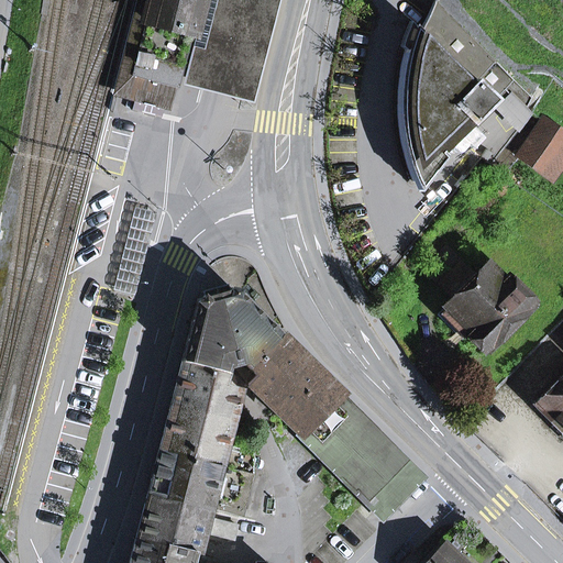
[(147,22),(144,21),(148,0),(136,0),(112,96),(134,101),(135,95),(129,94),(147,22)]
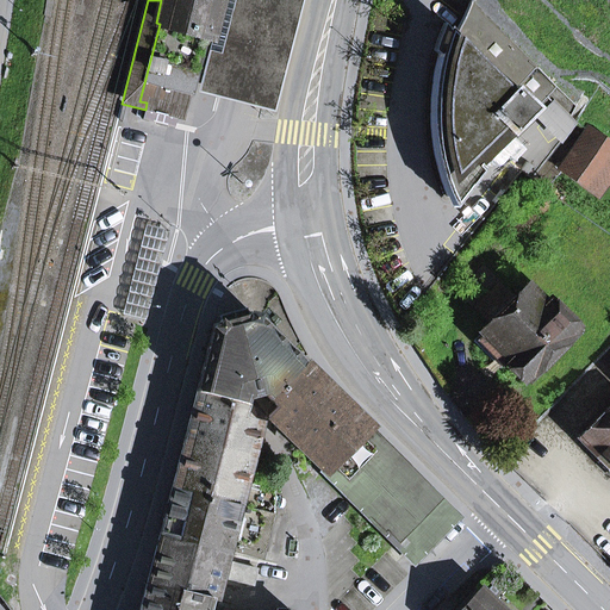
[(186,113),(206,36),(210,37),(219,0),(161,0),(156,23),(160,24),(139,101),(147,103),(145,110),(143,119),(175,128),(179,111),(186,113)]
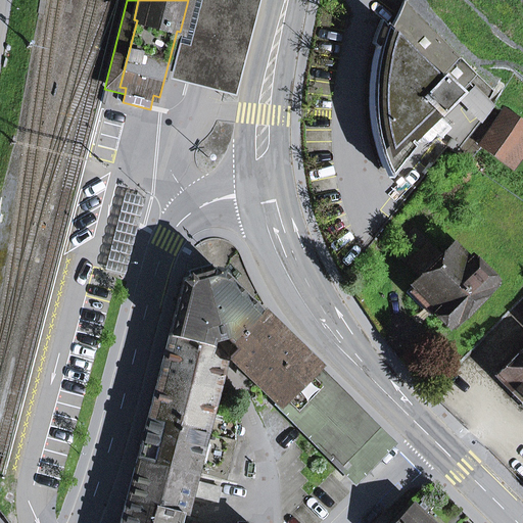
[(202,88),(235,97),(259,0),(189,0),(170,79),(202,88)]
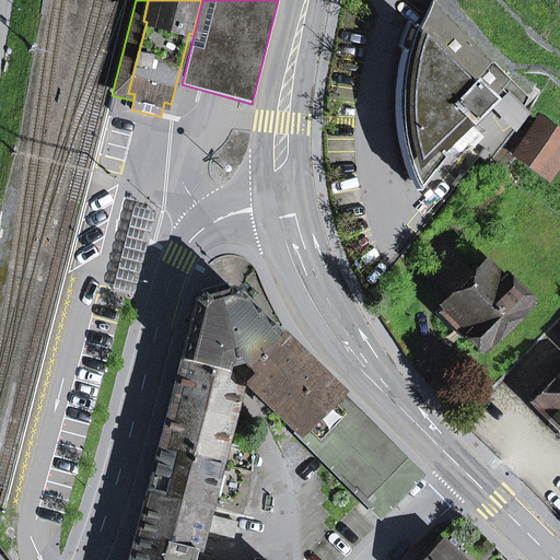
[(442,158),(439,153),(492,100),(503,90),(512,81),(433,0),(418,32),(411,25),(398,67),(395,109),(399,147),(415,191),(442,158)]
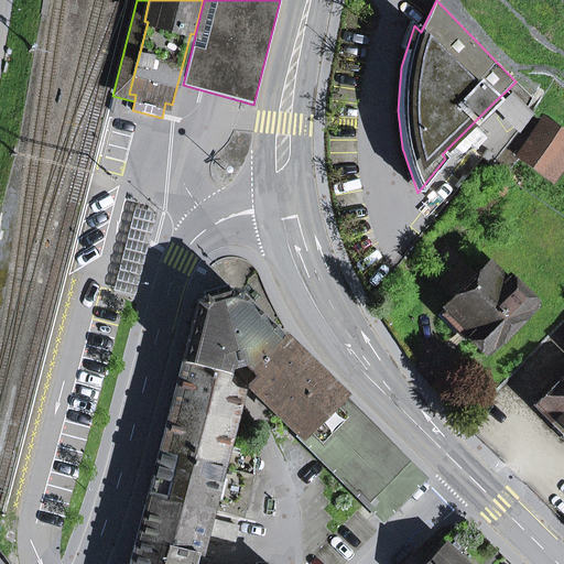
[(183,89),(176,111),(196,117),(203,95),(183,89)]
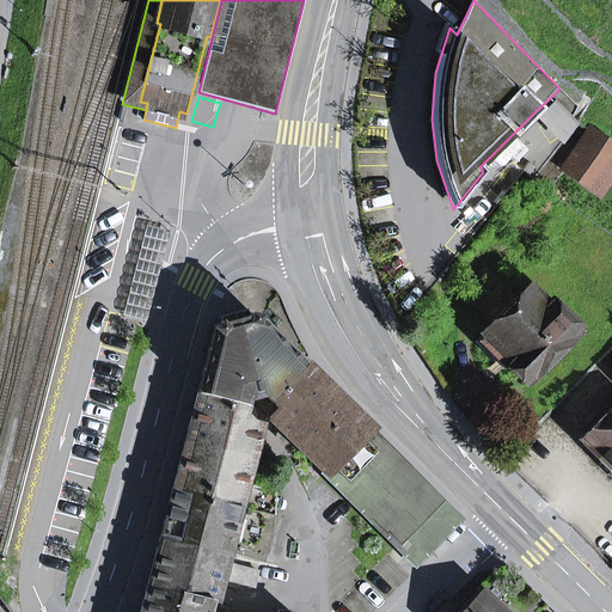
[(568,135),(579,124),(550,98),(538,109),(568,135)]
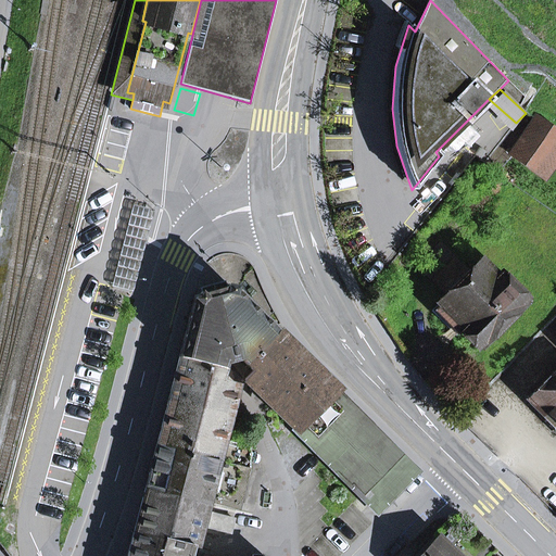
[(544,174),(552,162),(545,158),(555,142),(555,135),(538,122),(515,153),(544,174)]
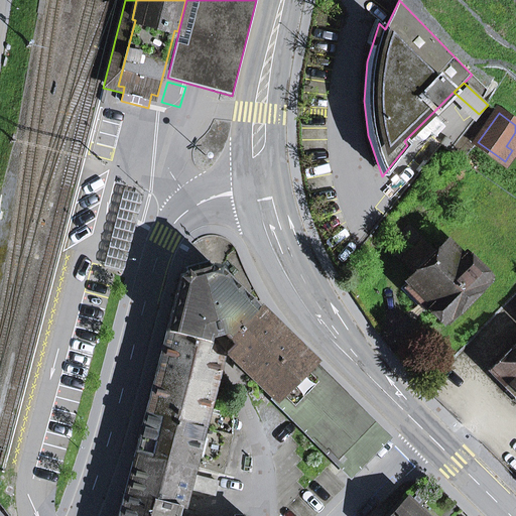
[(515,132),(506,146),(512,150),(515,144),(515,132)]
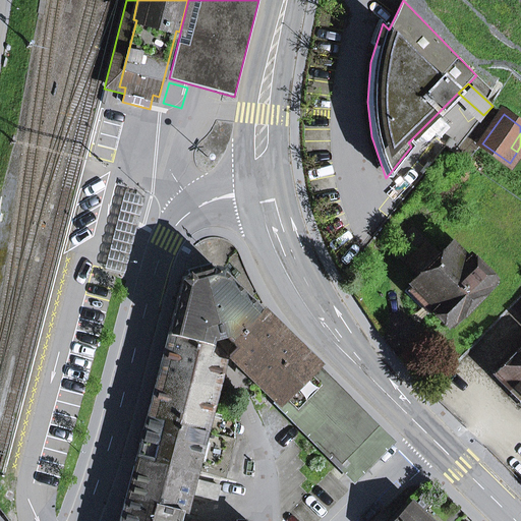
[(102,274),(122,279),(145,190),(124,185),(102,274)]
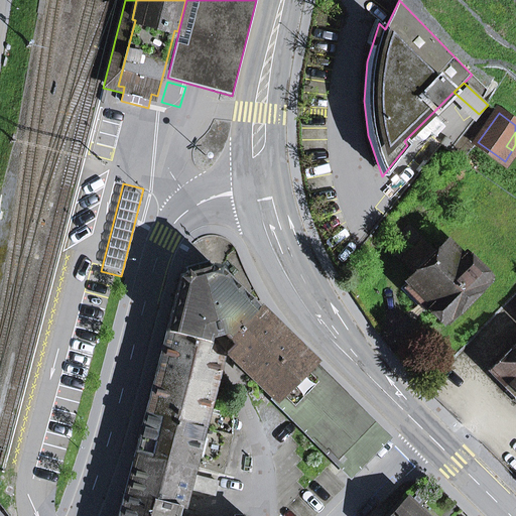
[(441,321),(483,282),(482,281),(485,278),(463,255),(460,258),(444,243),(434,253),(421,240),(402,260),(415,273),(407,281),(408,281),(430,303),(427,306),(441,321)]
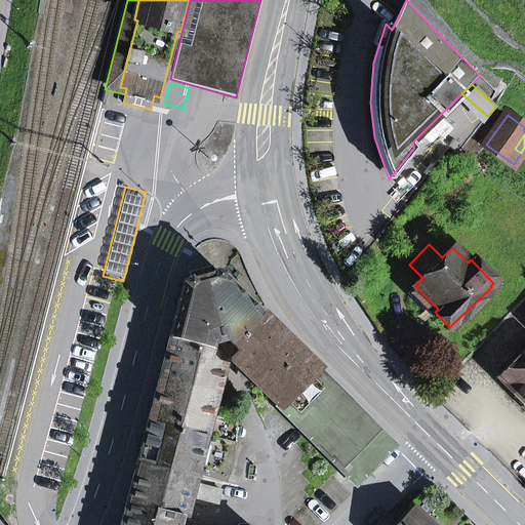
[(227,338),(231,342),(259,313),(216,270),(185,279),(169,337),(209,348),(211,342),(227,338)]
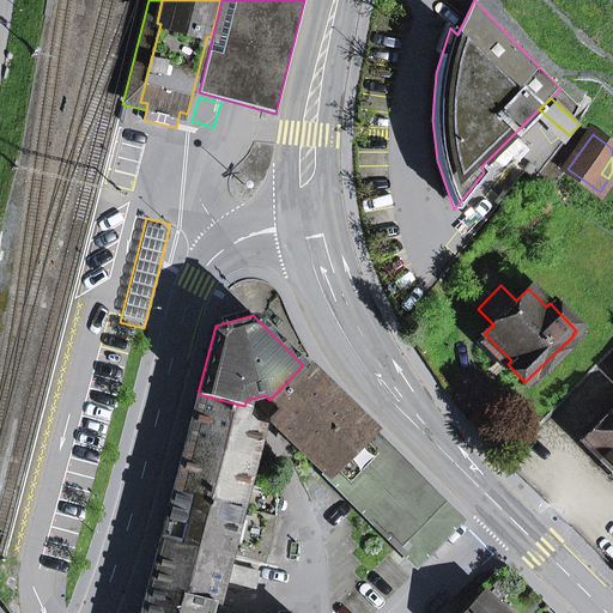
[(508,364),(511,360),(485,334),(477,344),(503,369),(508,364)]
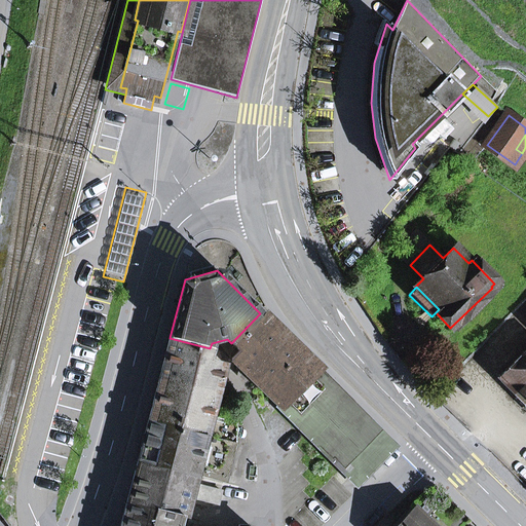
[(232,362),(348,478),(386,439),(260,313),(231,343),(239,351),(232,359),(232,362)]
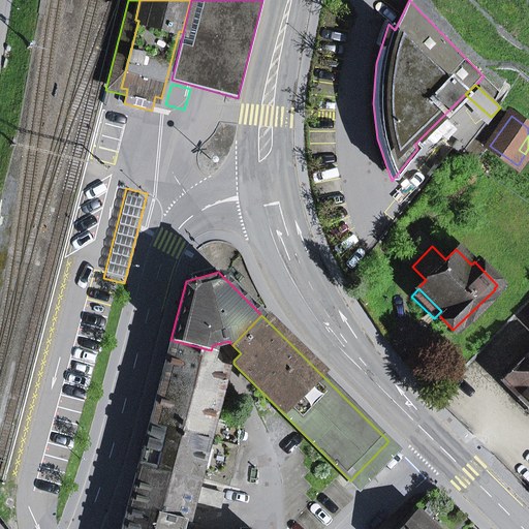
[(160,381),(217,396),(224,371),(222,367),(208,364),(211,352),(211,350),(170,340),(160,381)]
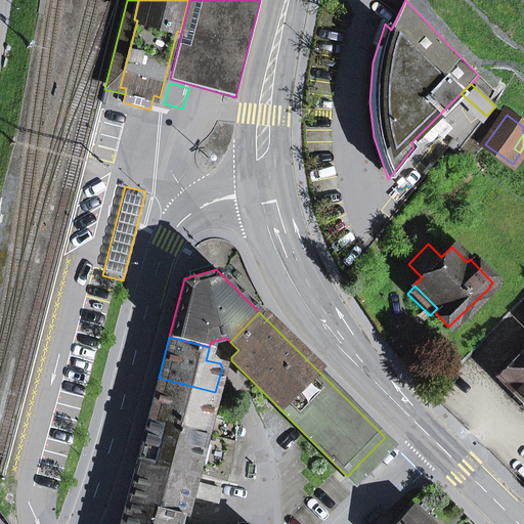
[(209,347),(209,349),(230,342),(226,338),(211,342),(209,347)]
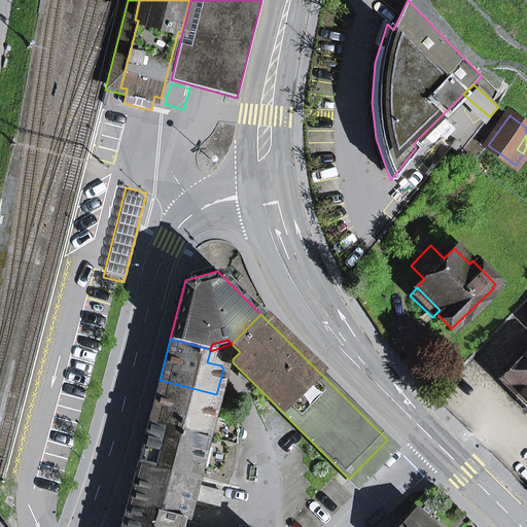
[(526,351),(500,378),(526,405),(526,351)]
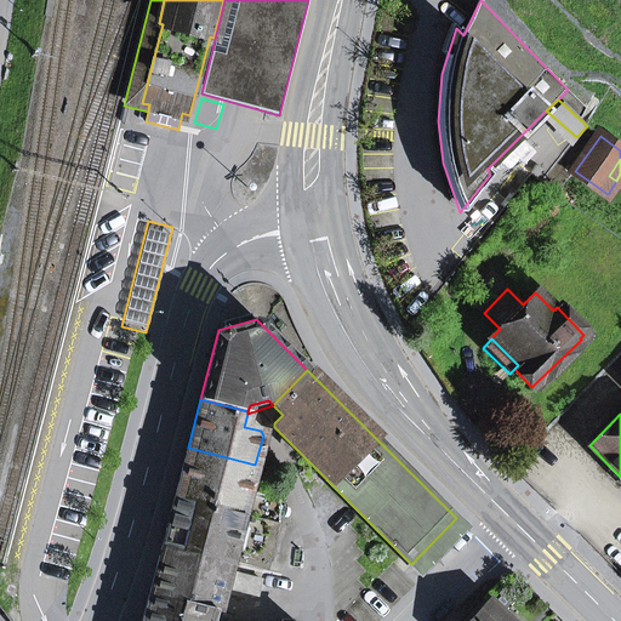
[(255,465),(188,448),(175,496),(243,514),(248,493),(255,465)]
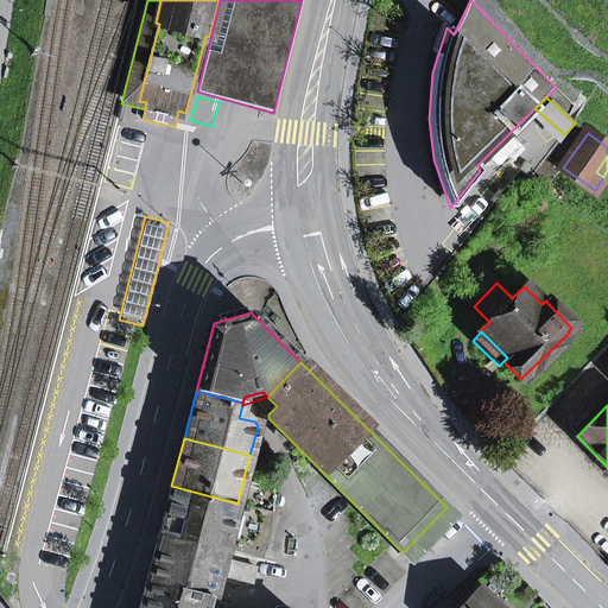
[(238,504),(272,512),(272,489),(242,482),(238,504)]
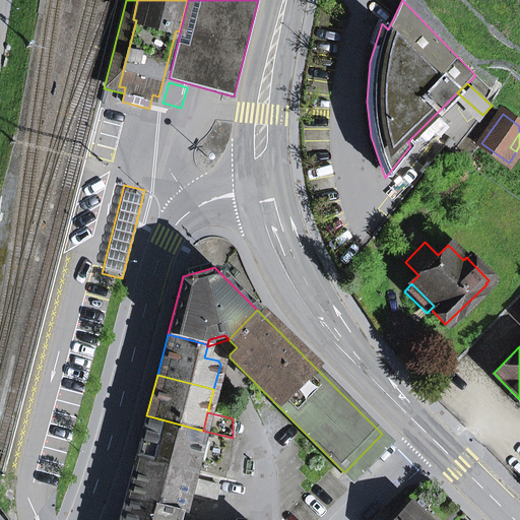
[(224,469),(233,438),(203,431),(146,415),(136,456),(193,470),(195,462),(224,469)]
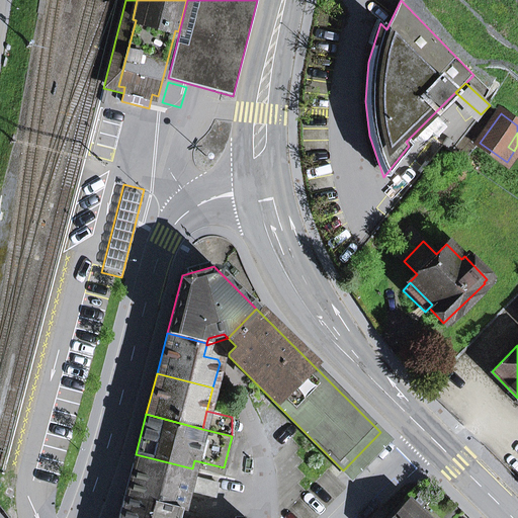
[(343,470),(351,478),(389,440),(380,432),(343,470)]
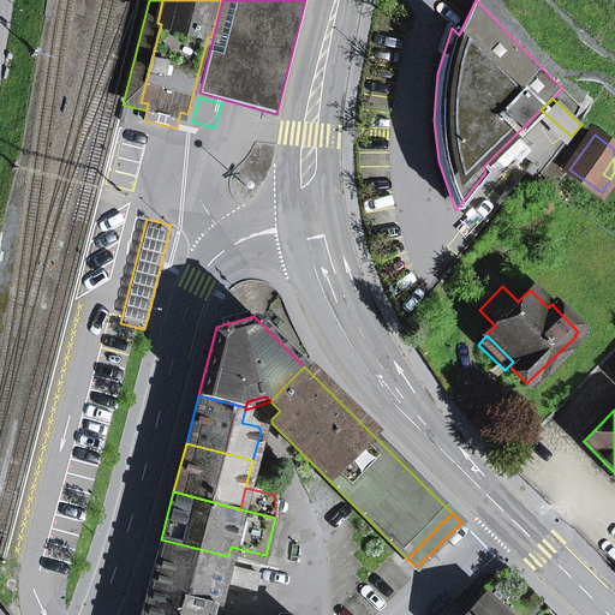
[(210,605),(215,607),(221,583),(226,566),(228,556),(161,539),(148,587),(212,603),(210,605)]
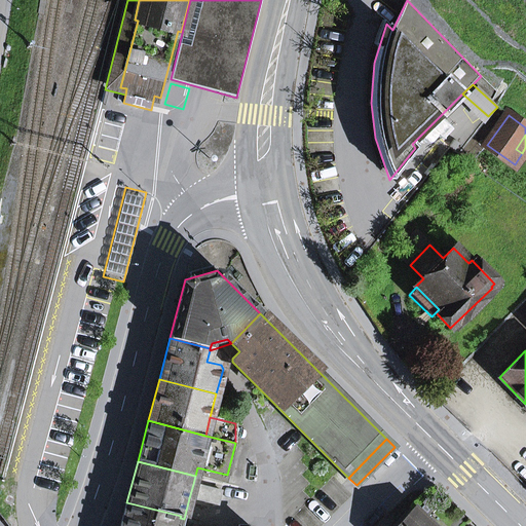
[(193,484),(189,498),(217,505),(221,490),(193,484)]
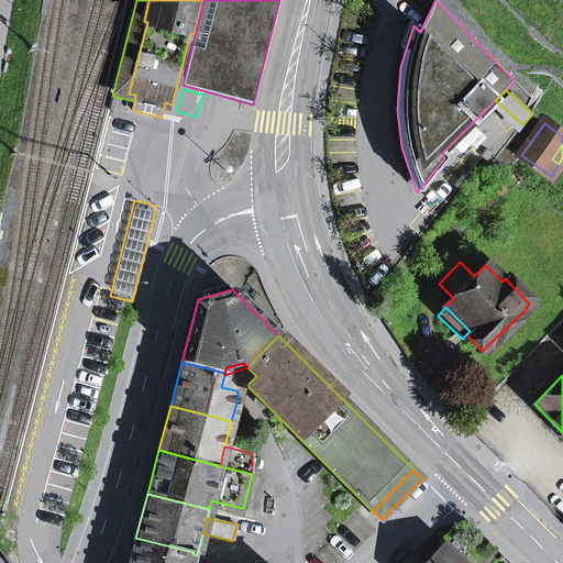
[(189,562),(192,554),(194,552),(135,538),(129,562),(189,562)]
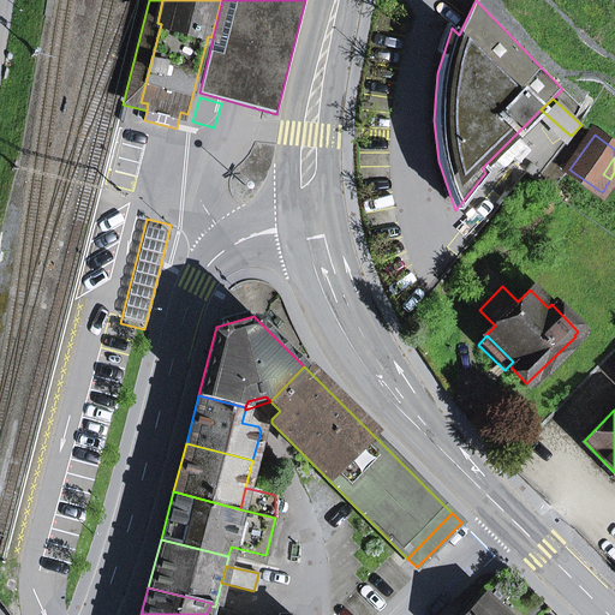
[(502,614),(481,593),(469,605),(472,608),(466,614),(464,611),(460,614),(502,614)]
